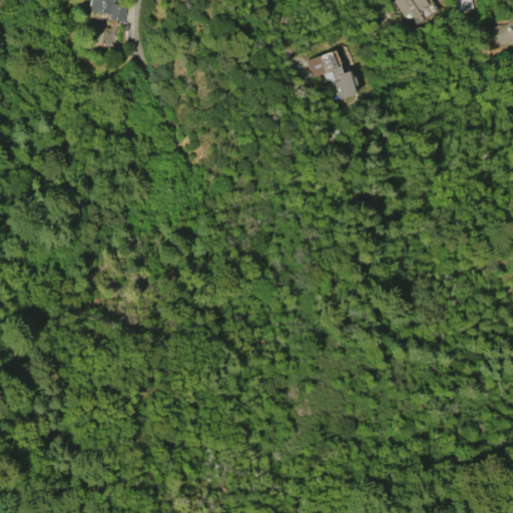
[(126,5),(123,23),(107,20),(108,15),(89,12),(90,10),(87,10),(89,0),(115,0),(115,4),(126,5)]
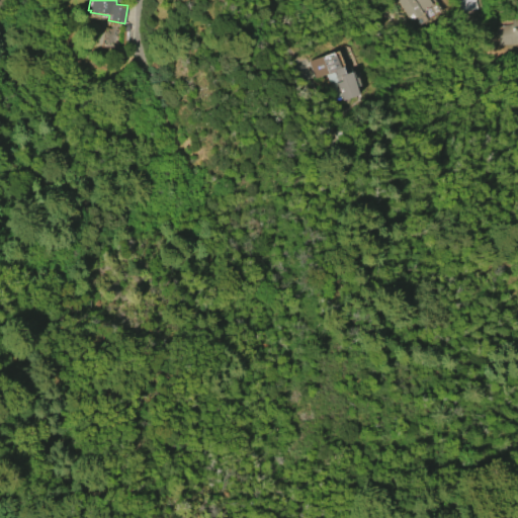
[(428,0),(432,5),(428,8),(429,9),(423,13),(423,14),(412,21),(398,0),(428,0)]
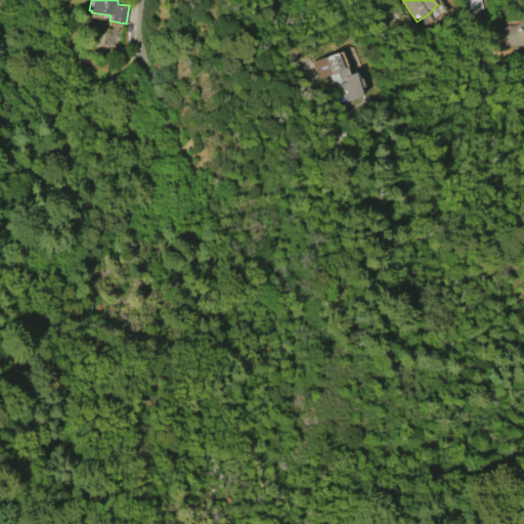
[(480,0),(483,9),(466,13),(462,0),(480,0)]
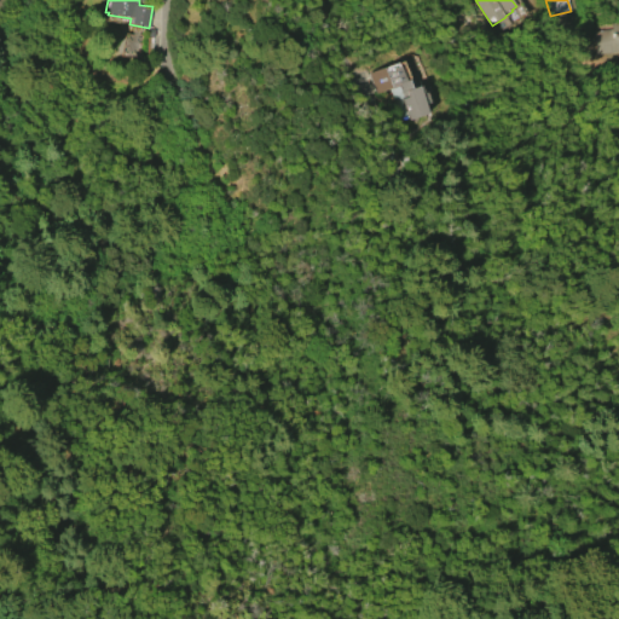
[(618,51),(597,55),(595,30),(611,29),(611,27),(618,25),(618,51)]
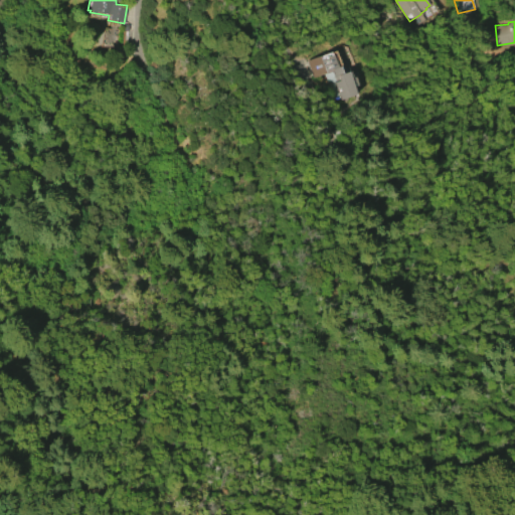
[(348,71),(356,95),(340,101),(334,82),(339,81),(337,76),(334,78),(332,72),(313,79),(306,61),(331,52),(336,67),(339,66),(342,74),(348,71)]
